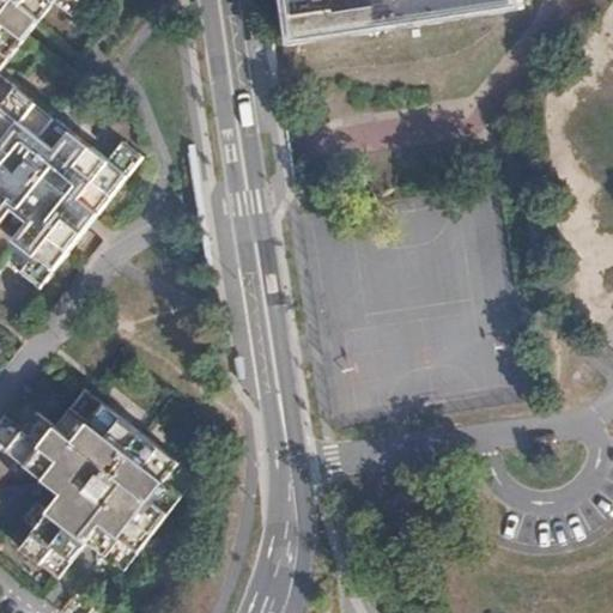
[(0,0),(0,72),(26,40),(12,29),(26,11),(41,23),(53,5),(72,18),(84,0),(0,0)]
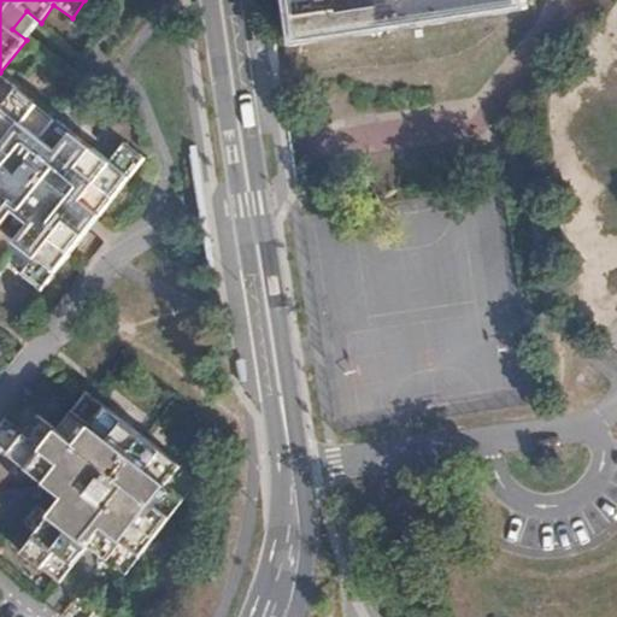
[(519,0),(293,0),(299,36),(521,4),(519,0)]
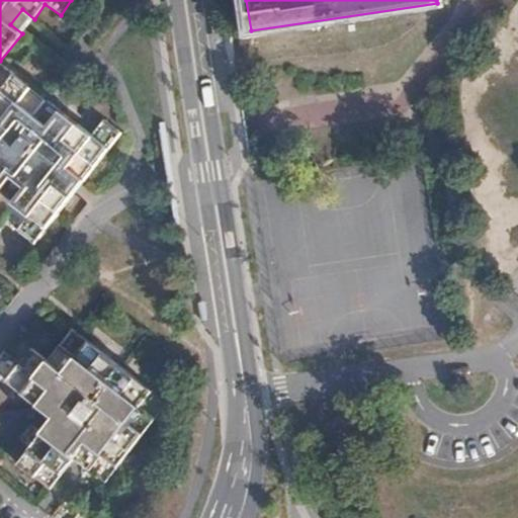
[(10,24),(22,33),(34,19),(22,9),(10,24)]
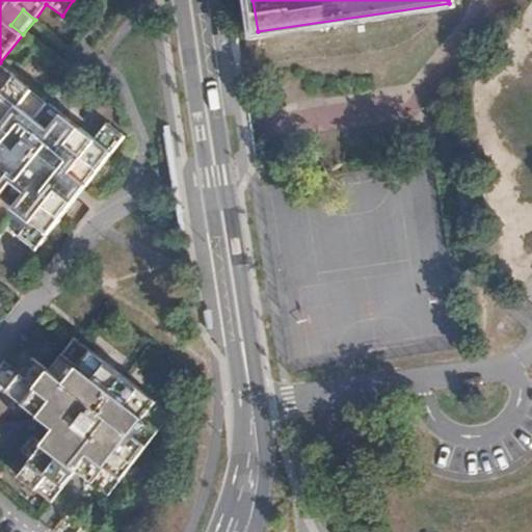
[(220,44),(229,43),(225,22),(217,23),(220,44)]
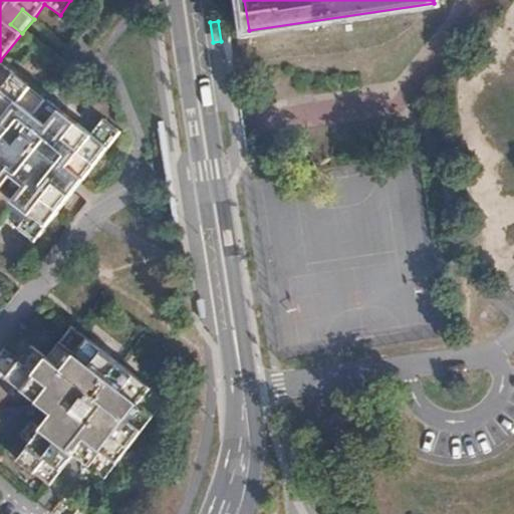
[(90,136),(0,63),(0,191),(29,215),(18,230),(34,242),(71,195),(59,185),(70,172),(82,181),(118,134),(102,120),(90,136)]
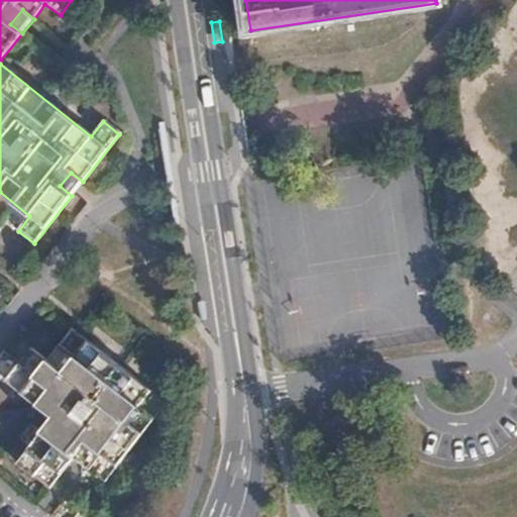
[(72,196),(83,182),(71,173),(60,186),(72,196)]
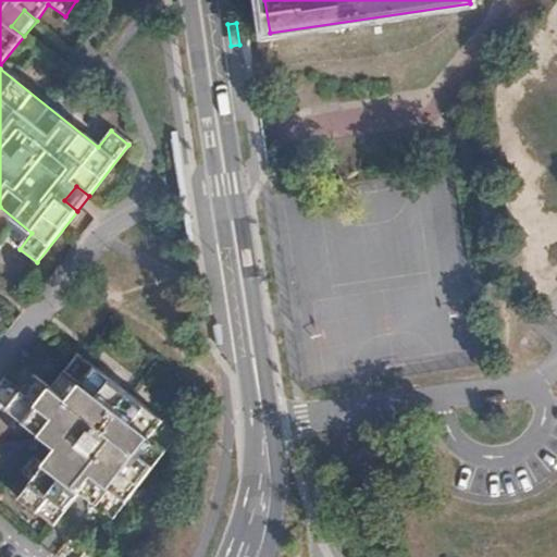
[(217,346),(226,345),(223,322),(214,323),(217,346)]
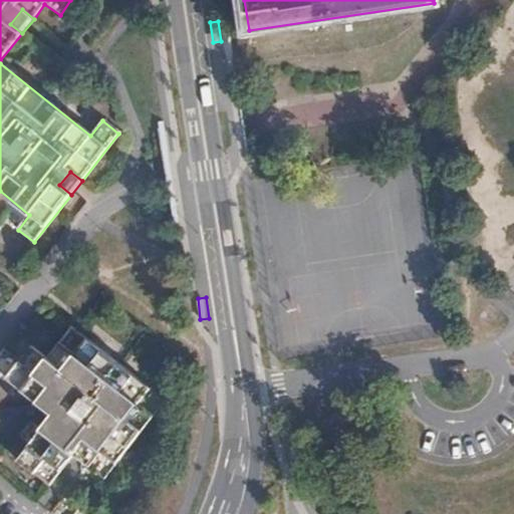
[(4,349),(0,355),(0,372),(39,404),(50,390),(65,401),(53,415),(18,461),(49,485),(73,454),(104,478),(165,400),(72,328),(47,359),(32,347),(20,362),(4,349)]
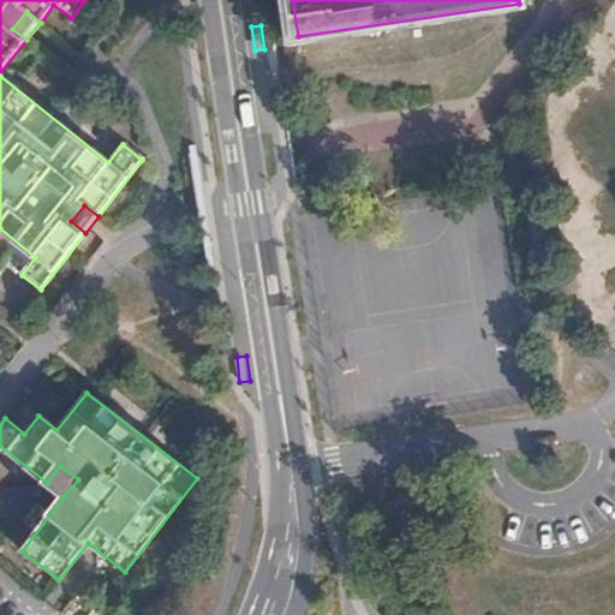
[(60,466),(47,483),(64,496),(78,479),(60,466)]
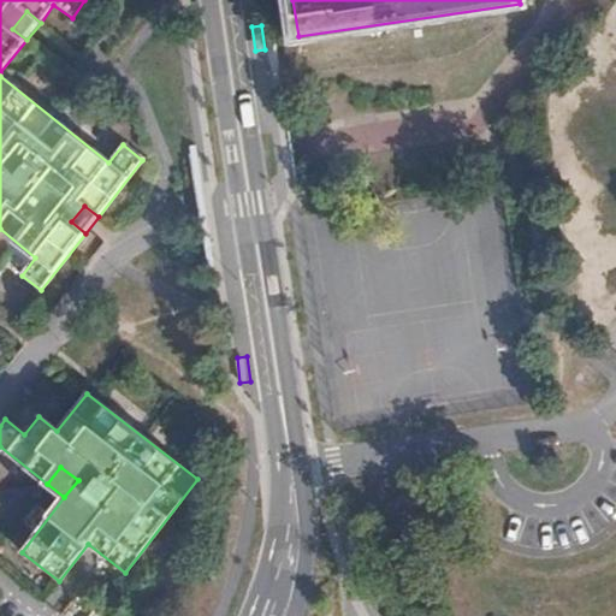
All buildings are outlined.
